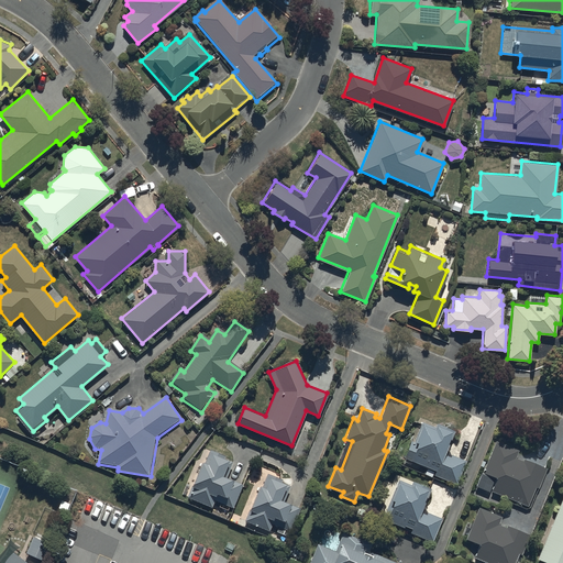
[(410,438),(403,456),(427,466),(424,474),(432,477),(433,475),(455,483),(464,460),(451,454),(446,446),(454,430),(435,422),(433,427),(421,421),(414,439),(410,438)]
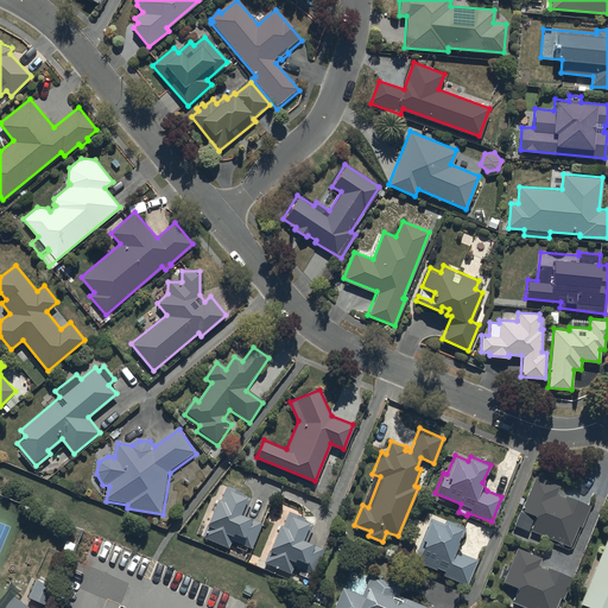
[(530,513),(534,515),(529,530),(569,545),(577,525),(581,527),(589,505),(565,495),(565,496),(556,493),(558,485),(534,475),(521,510),(518,508),(514,519),(525,524),(530,513)]
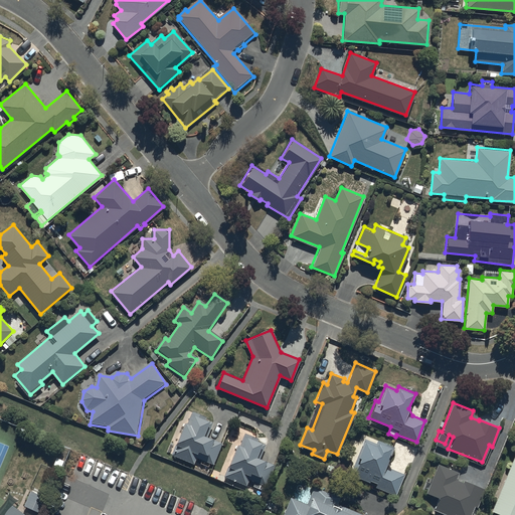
[(187,421),(184,420),(171,454),(193,463),(196,457),(213,464),(221,443),(212,439),(213,438),(207,435),(212,420),(205,417),(206,415),(192,410),(187,421)]
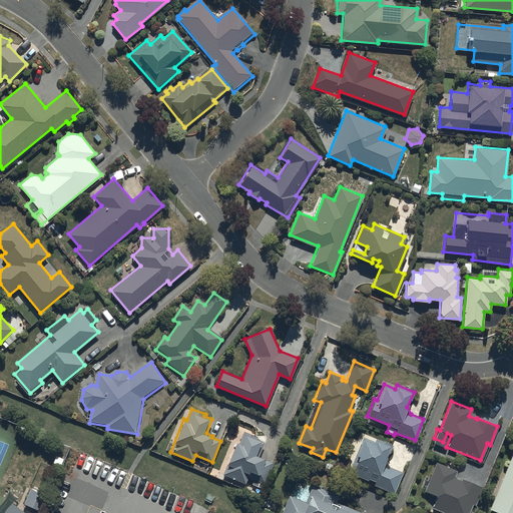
[(239,442),(236,441),(223,473),(245,482),(247,477),(265,484),(274,462),(258,456),(265,440),(255,437),(257,435),(244,431),(239,442)]
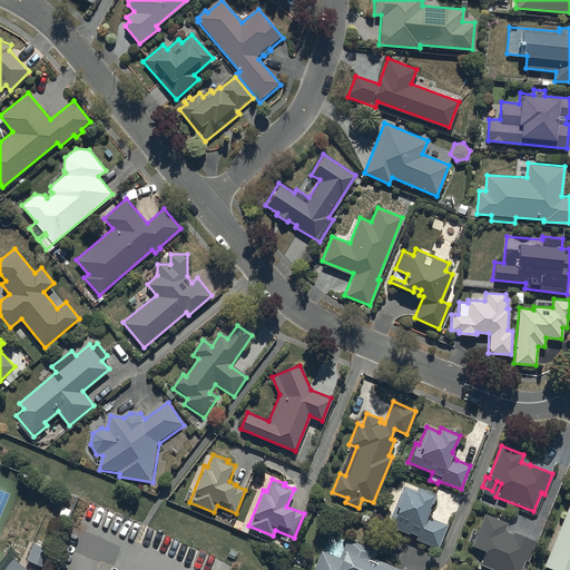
[(416,533),(414,538),(436,548),(446,523),(432,518),(429,511),(435,494),(418,487),(415,491),(402,485),(394,504),(395,505),(387,523),(409,532),(409,531),(416,533)]
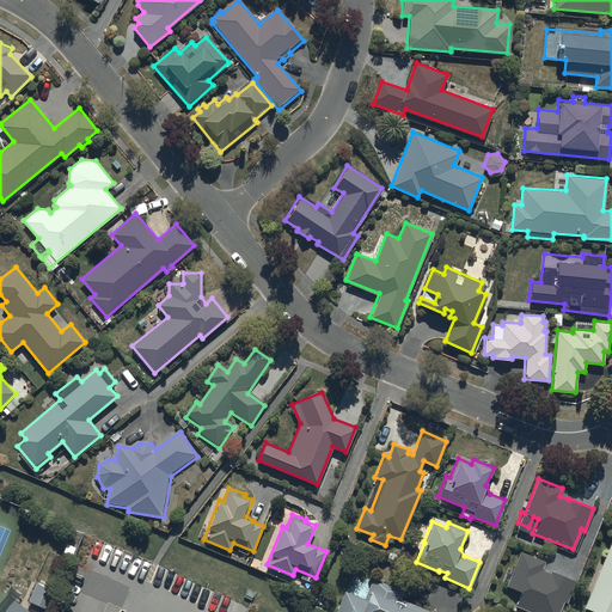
[(611,611),(611,537),(582,606),(597,611),(611,611)]
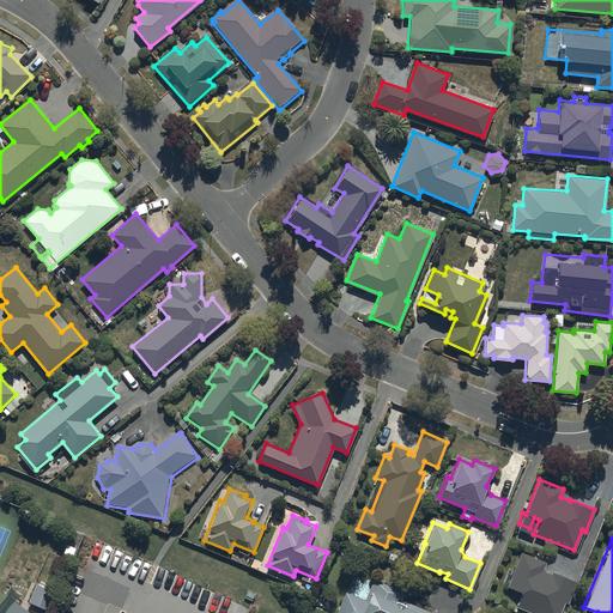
[(68,545),(65,553),(73,557),(77,550),(68,545)]
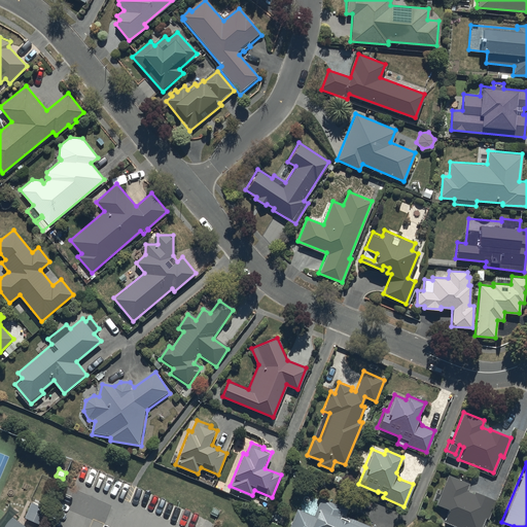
[(449,508),(443,521),(457,526),(481,526),(485,517),(488,519),(496,499),(473,490),(473,492),(465,489),(467,483),(448,475),(435,503),(449,508)]
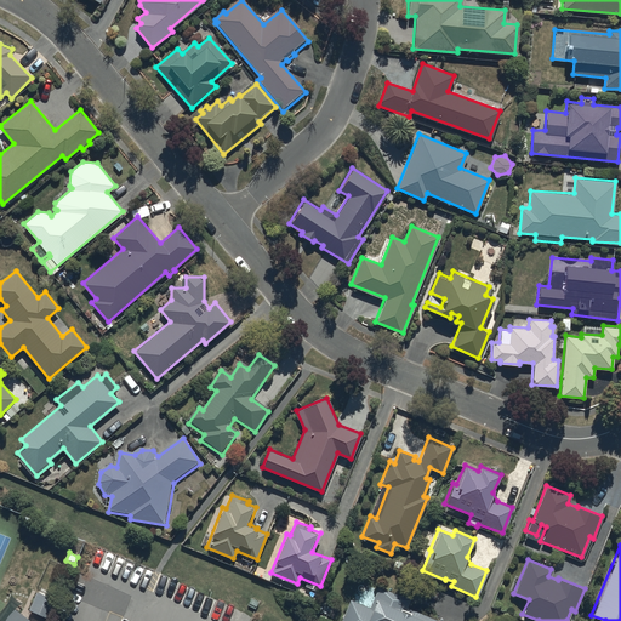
[(437,620),(438,620),(406,607),(409,598),(377,586),(369,608),(349,599),(340,620),(437,620)]
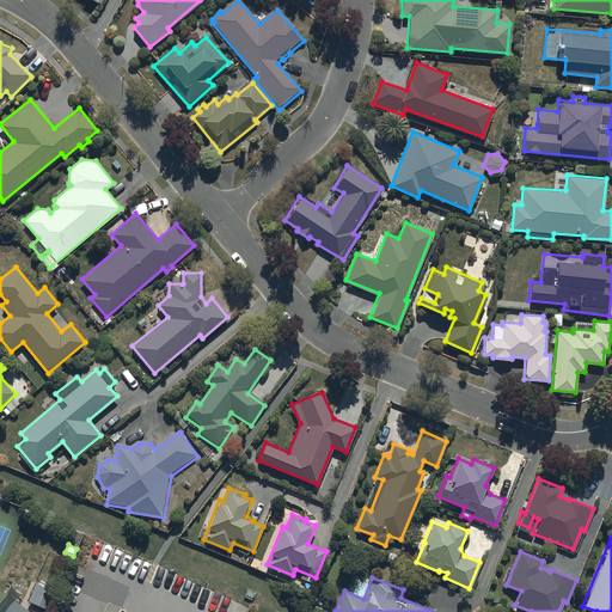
[(54,591),(36,583),(29,601),(47,609),(54,591)]
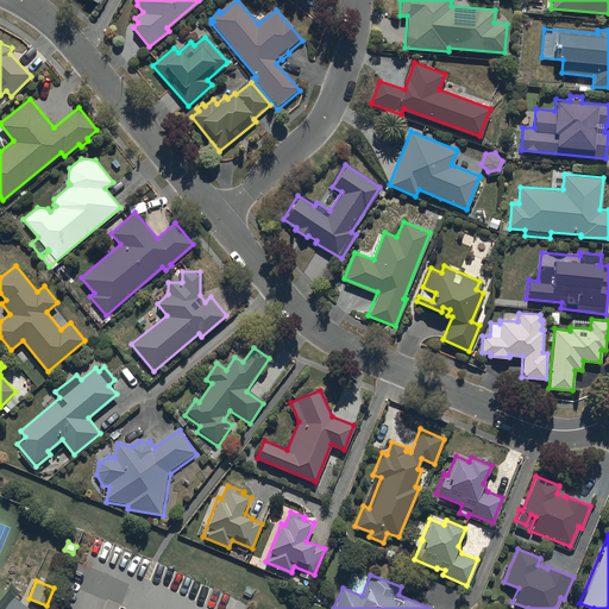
[(30,608),(12,596),(0,608),(30,608)]
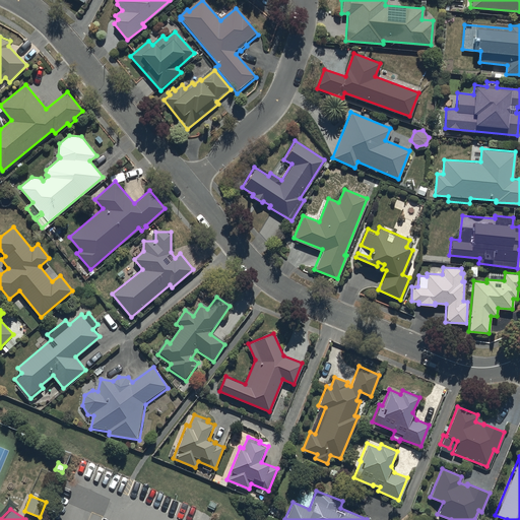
All buildings are outlined.
